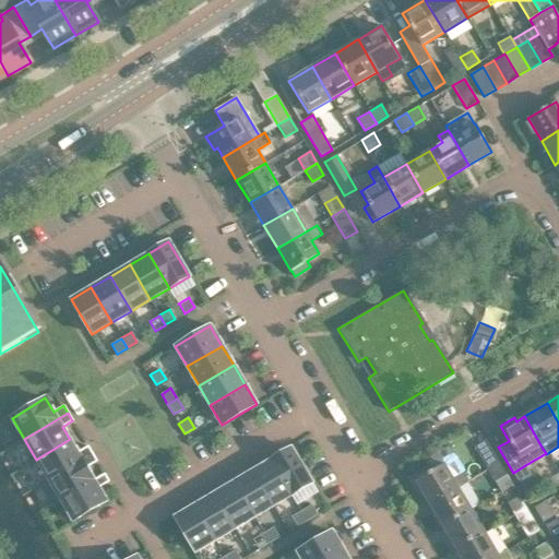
[(78,452),(70,439),(36,460),(48,479),(92,453),(87,445),(78,452)]
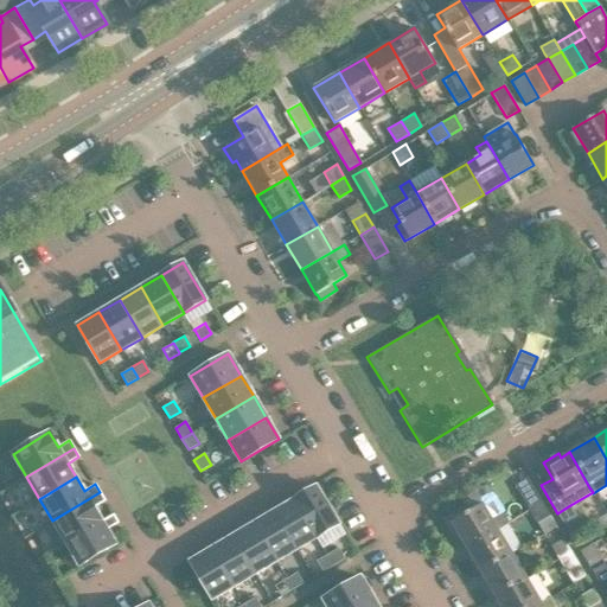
[(529,510),(542,503),(526,478),(513,485),(529,510)]
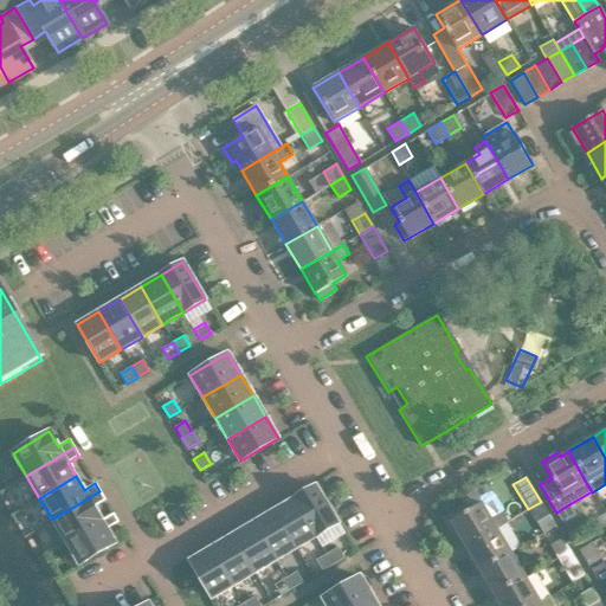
[(316,485),(294,498),(316,536),(339,523),(316,485)]
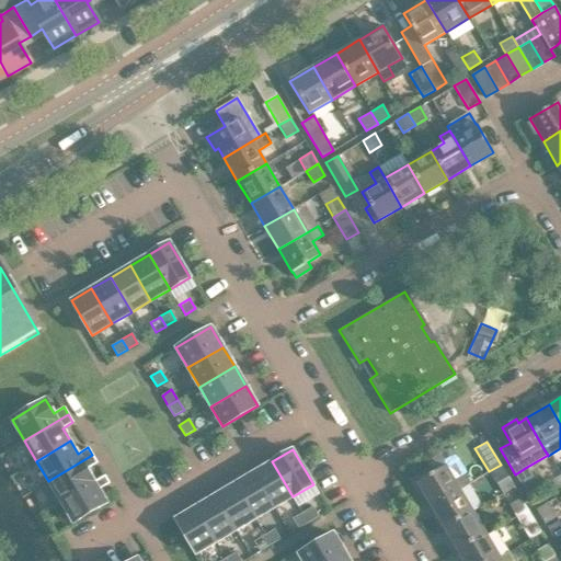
[(94,482),(94,481),(87,469),(98,462),(92,455),(48,481),(60,502),(94,482)]
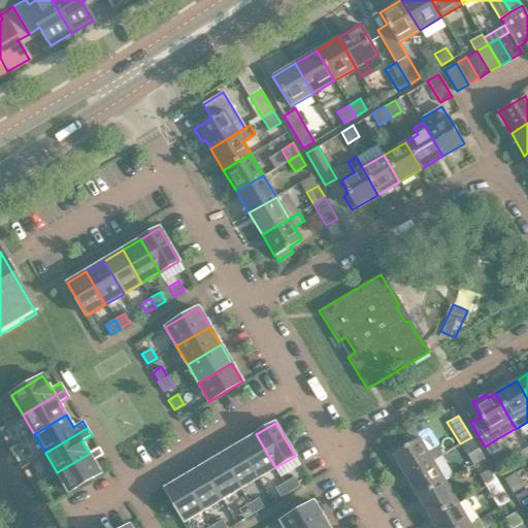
[(275,467),(256,434),(238,446),(258,477),(275,467)]
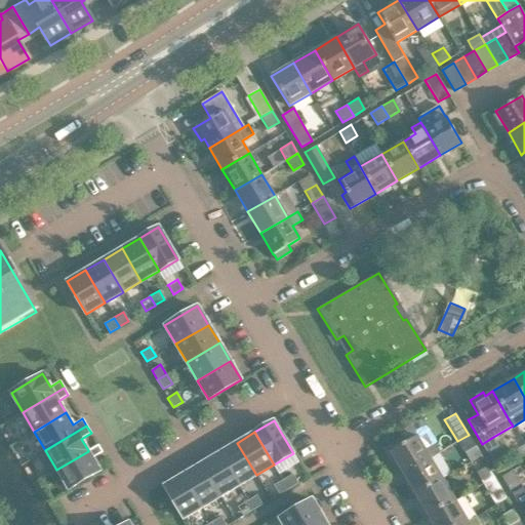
[(470,461),(481,455),(469,435),(457,441),(470,461)]
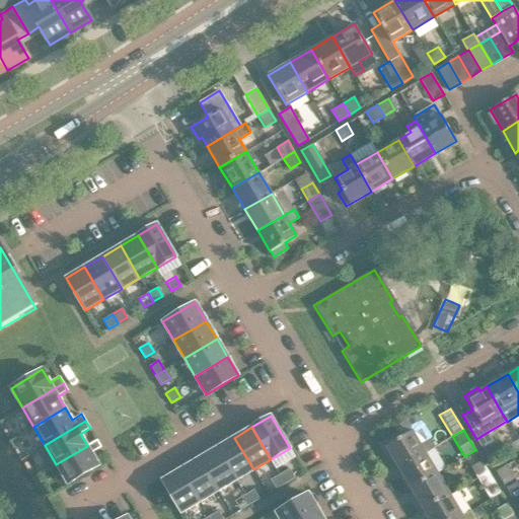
[(398,468),(425,452),(434,446),(429,438),(420,443),(412,431),(400,438),(397,433),(383,441),(386,446),(385,446),(386,447),(382,450),(389,461),(393,459),(398,468)]
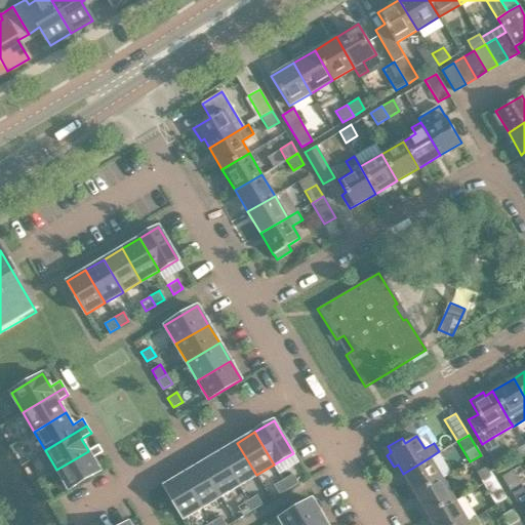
[(237,443),(218,453),(238,486),(256,475),(237,443)]
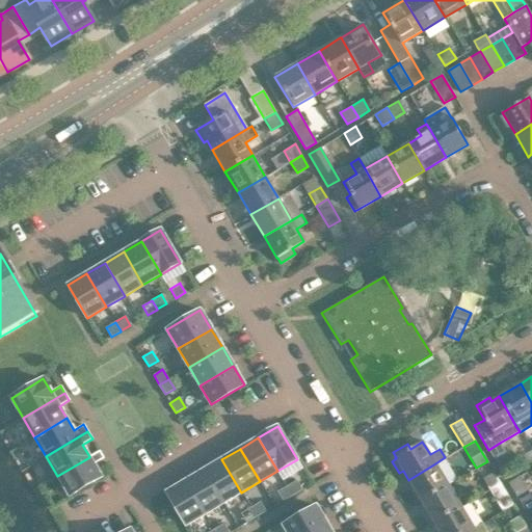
[(89,456),(89,457),(57,476),(70,496),(101,477),(94,464),(104,458),(99,451),(89,456)]
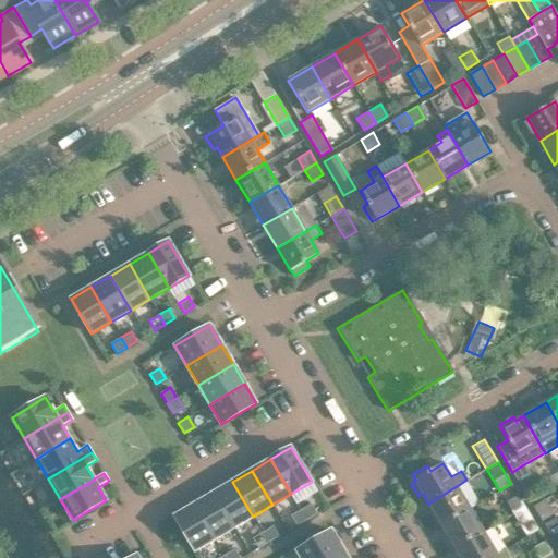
[(232,482),(214,493),(234,528),(253,517),(232,482)]
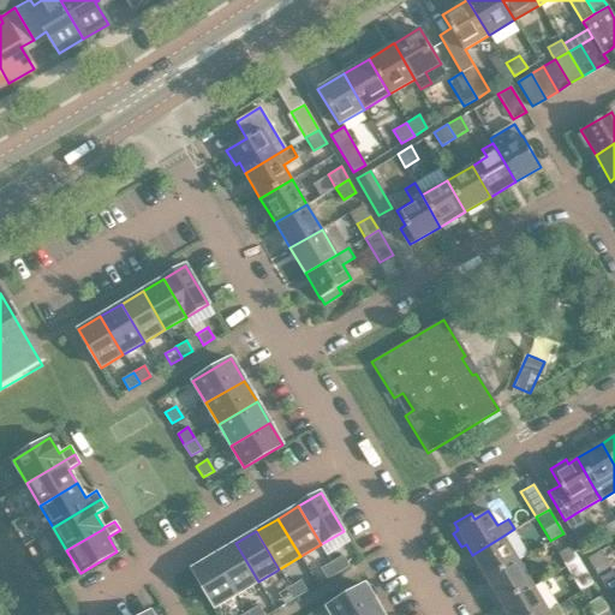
[(503,536),(472,555),(487,580),(519,561),(503,536)]
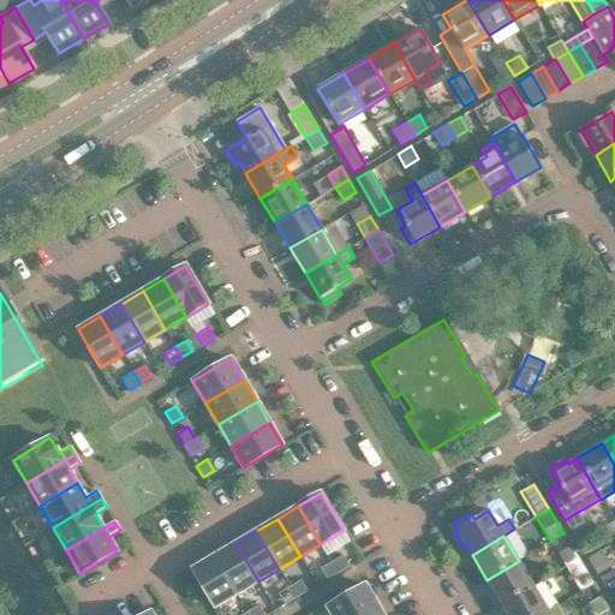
[(214,556),(237,595),(258,581),(236,543),(214,556)]
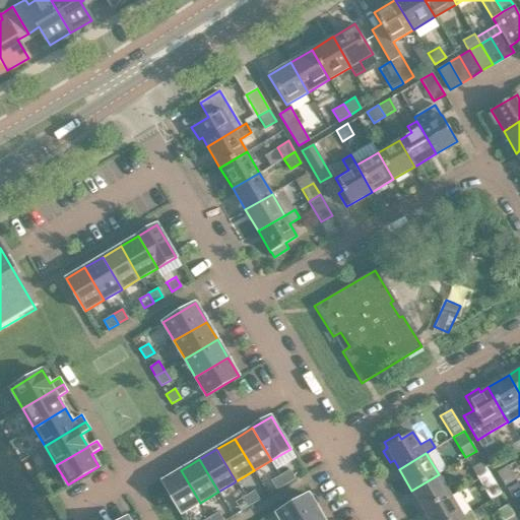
[(478,479),(490,473),(482,461),(471,467),(478,479)]
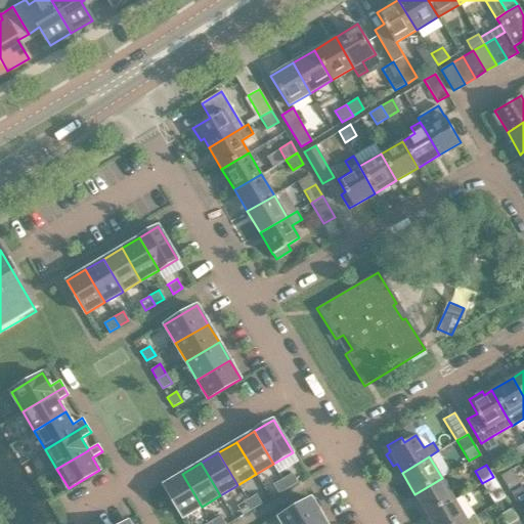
[(513,497),(523,490),(511,469),(499,476),(513,497)]
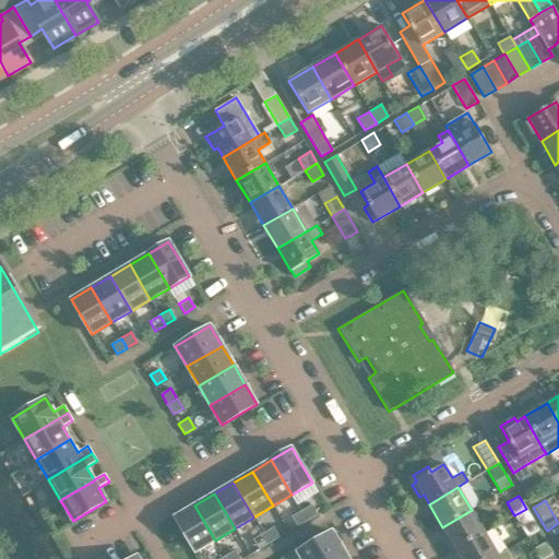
[(307,521),(317,514),(311,504),(301,511),(307,521)]
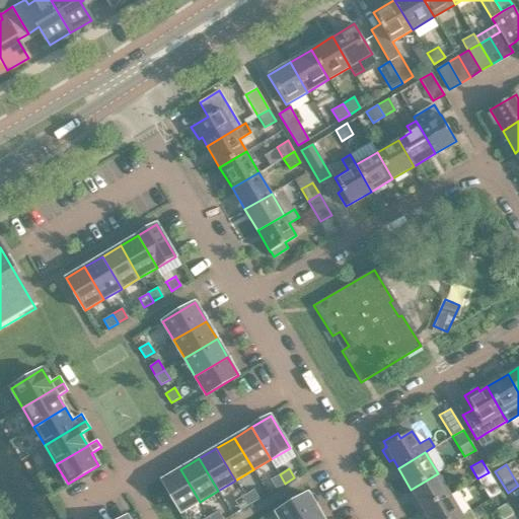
[(162,480),(181,512),(200,502),(180,469),(162,480)]
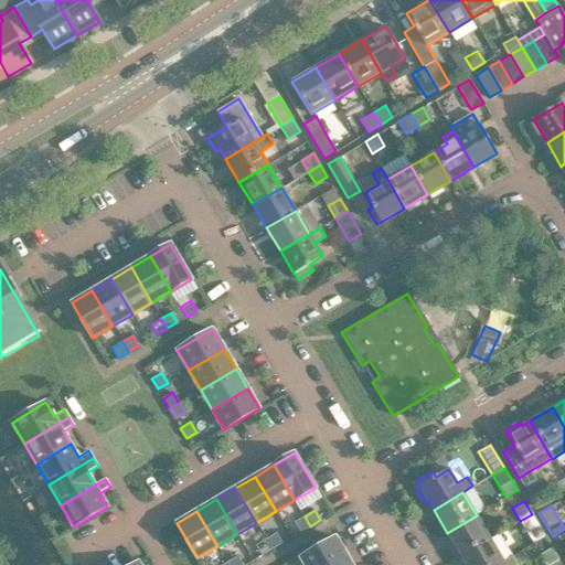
[(545,536),(539,525),(532,514),(520,521),(526,532),(533,543),(545,536)]
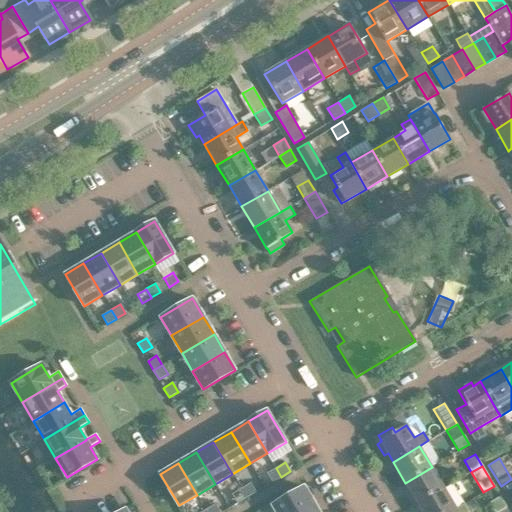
[(405,483),(418,504),(444,488),(432,467),(405,483)]
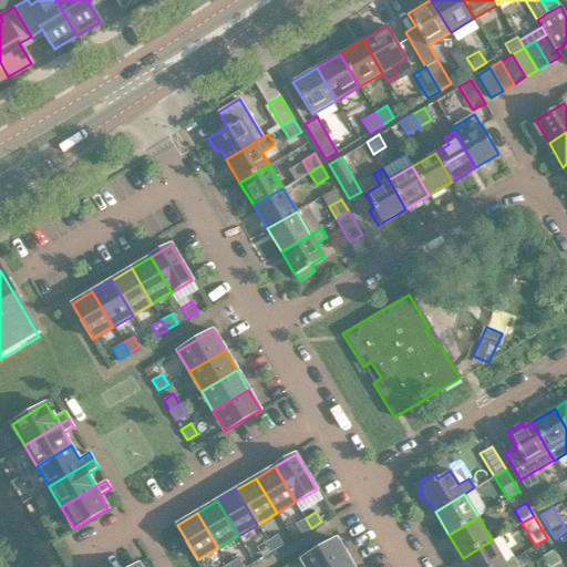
[(306,518),(296,524),(301,534),(311,528),(306,518)]
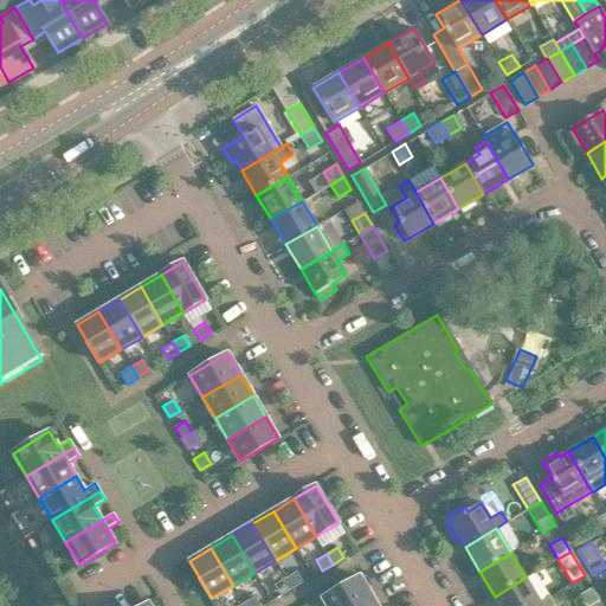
[(291,588),(302,582),(296,572),(285,578),(291,588)]
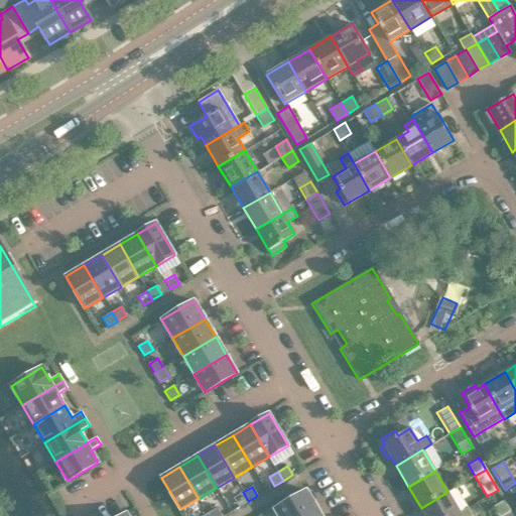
[(274,509),(277,515),(304,515),(317,509),(306,490),(274,509)]
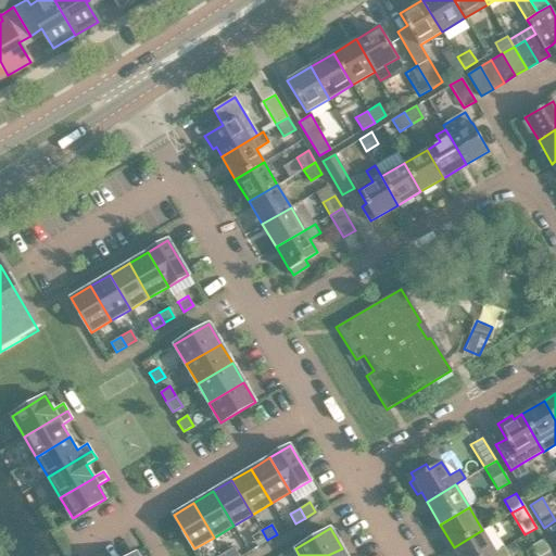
[(257,546),(267,540),(262,530),(252,536),(257,546)]
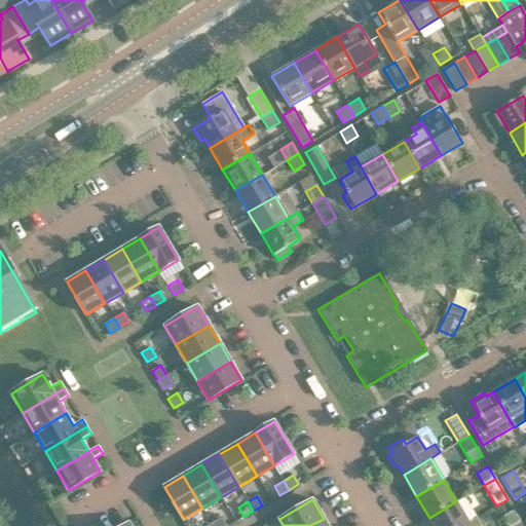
[(464,525),(470,523),(468,522),(456,501),(429,518),(434,525),(464,525)]
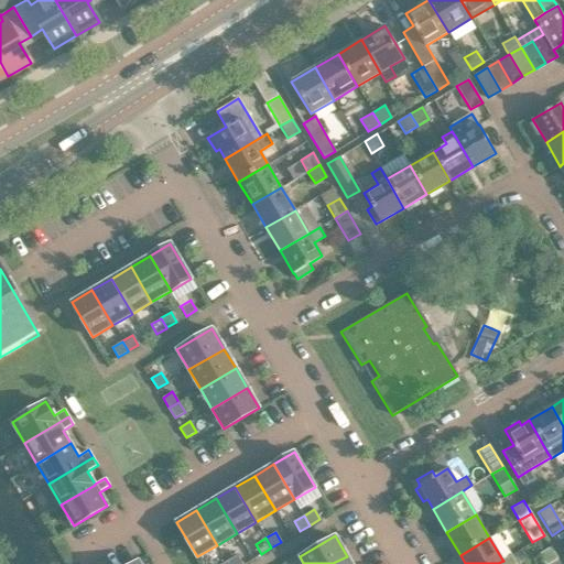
[(544,563),(551,563),(559,560),(551,546),(539,553),(544,563)]
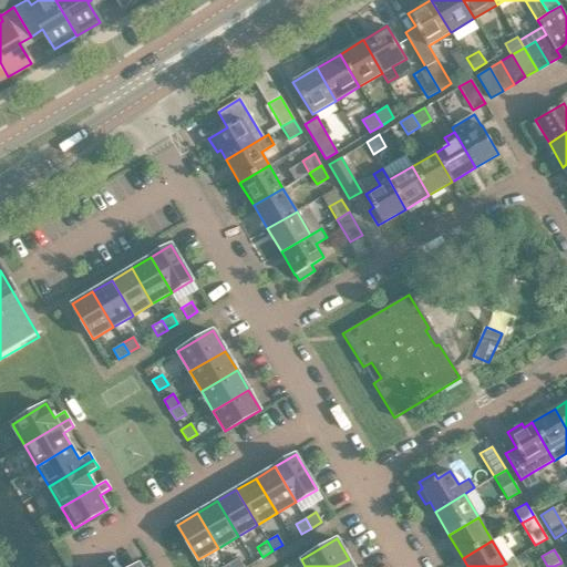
[(501,566),(518,566),(514,557),(505,563),(506,564),(501,566)]
